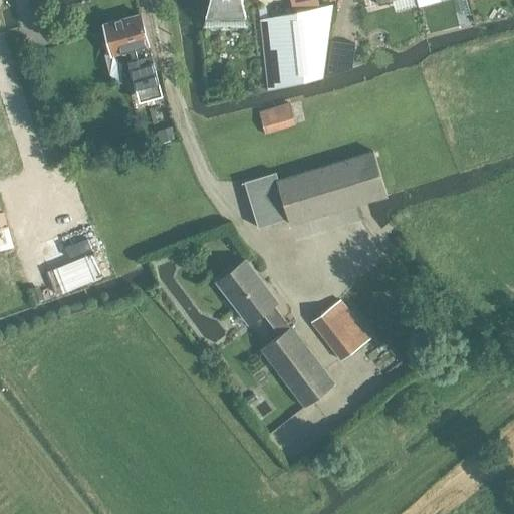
[(249,28),(247,17),(242,0),(210,0),(206,17),(203,29),(249,28)]
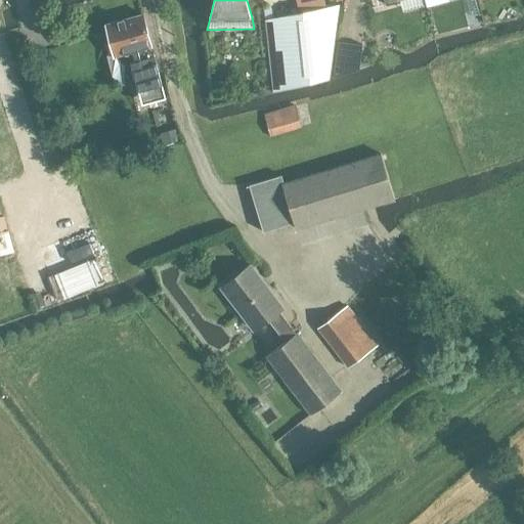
[(330,79),(339,5),(264,20),(273,93),(315,83),(330,79)]
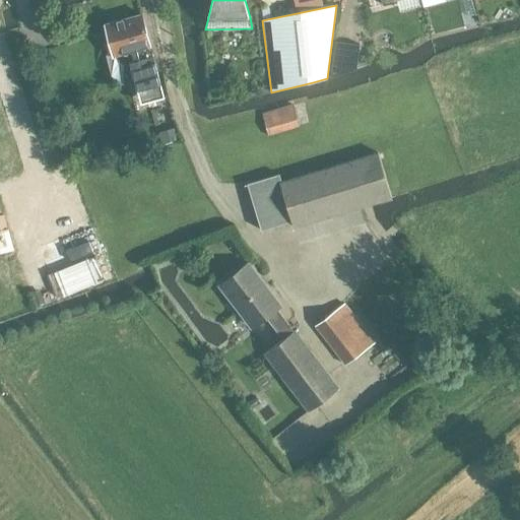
[(137,90),(160,84),(154,61),(153,55),(151,55),(149,48),(151,48),(142,14),(105,24),(115,58),(117,57),(117,59),(118,60),(119,61),(121,62),(122,63),(124,64),(125,64),(127,64),(129,64),(130,64),(137,90)]
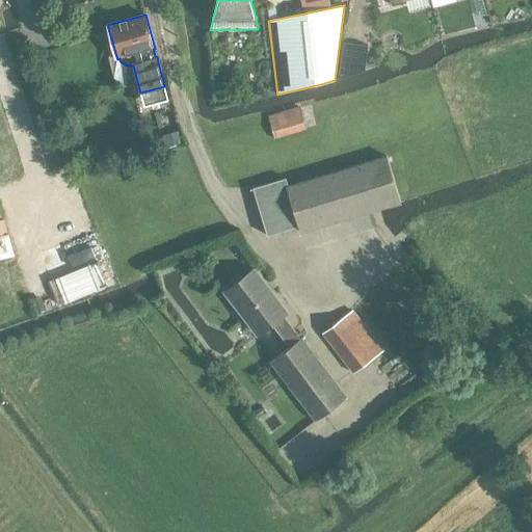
[(365,71),(368,46),(344,43),(339,79),(365,71)]
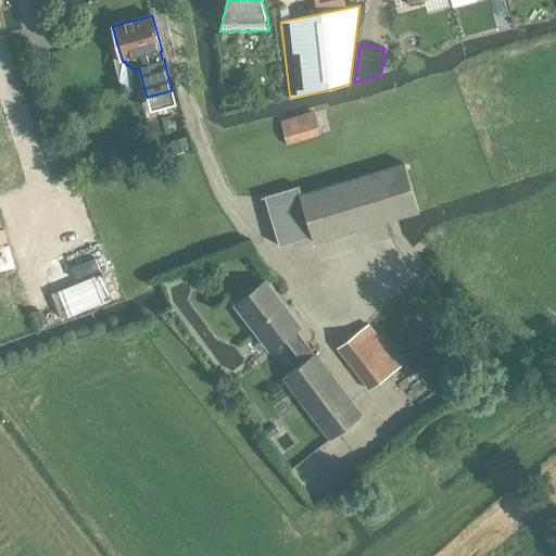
[(287,146),(321,135),(314,111),(279,122),(287,146)]
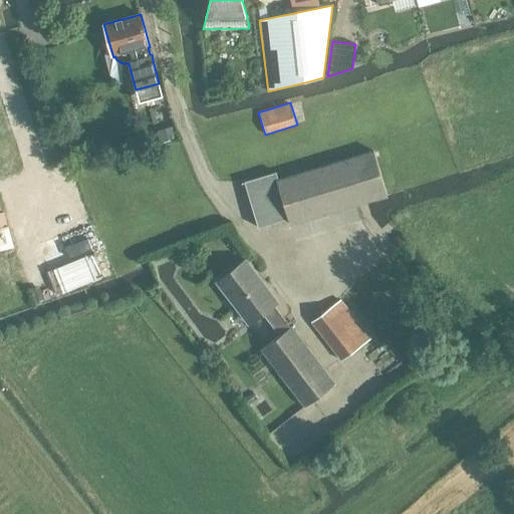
[(173,126),(158,131),(161,141),(176,137),(173,126)]
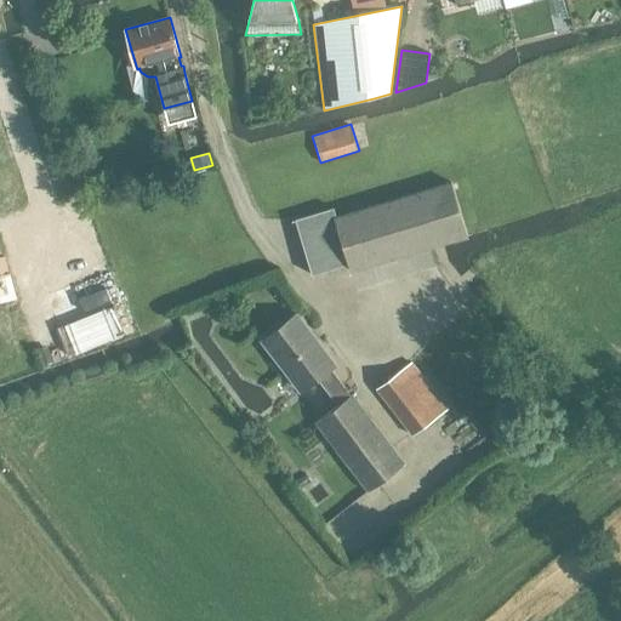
[(334,217),(348,265),(351,273),(469,237),(451,181),(337,216),(334,217)]
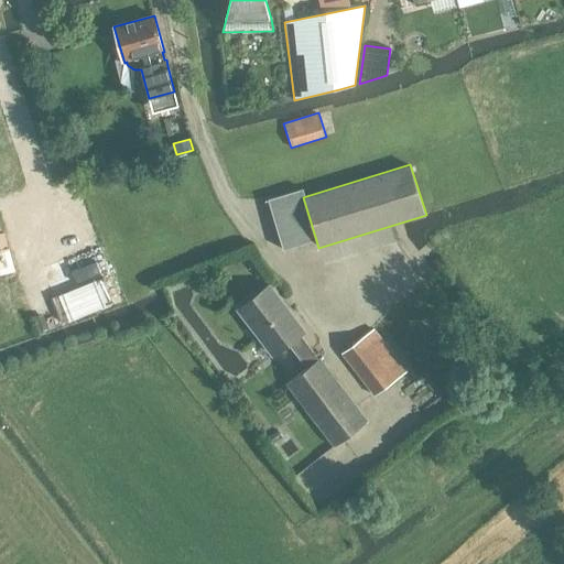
[(268,199),(283,250),(316,240),(303,197),(306,196),(303,188),(268,199)]
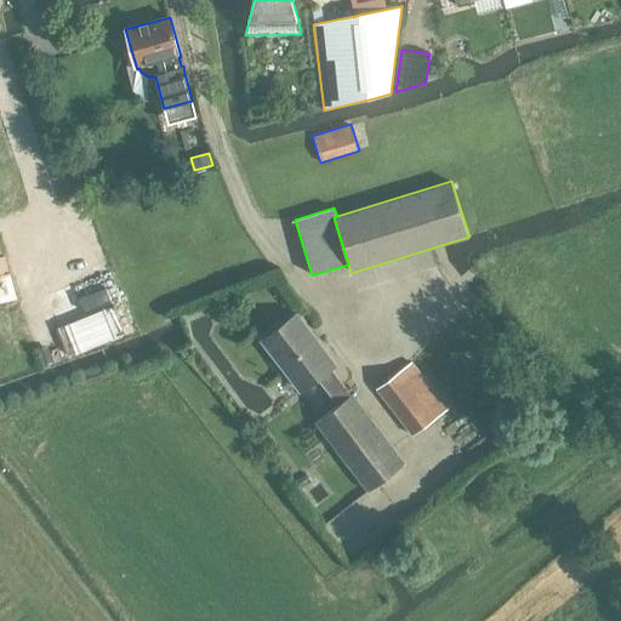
[(339,365),(297,312),(260,341),(301,394),(318,381),(336,404),(314,421),(368,493),(405,463),(352,393),(351,393),(332,370),(339,365)]
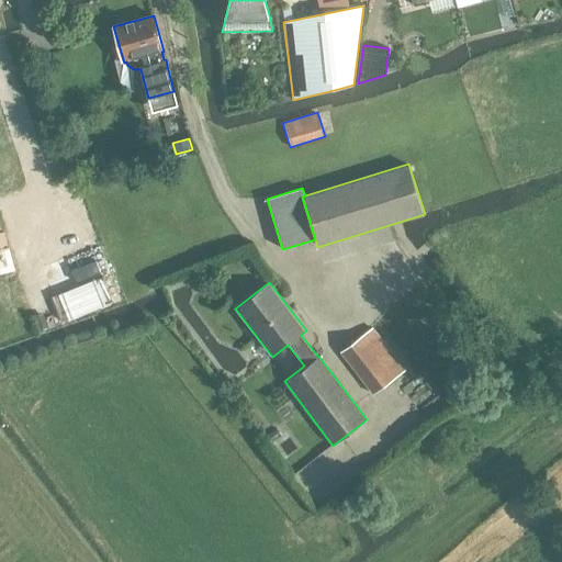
[(406,370),(373,327),(340,352),(373,395),(406,370)]
